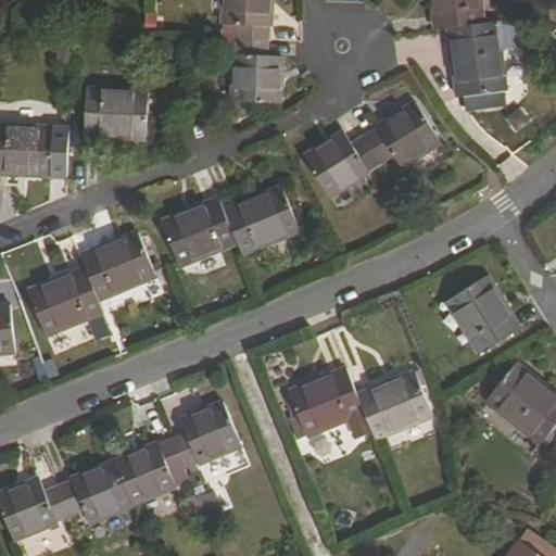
[(273,28),(274,0),(224,0),(223,26),(240,27),(240,41),(268,42),(269,28),(273,28)]
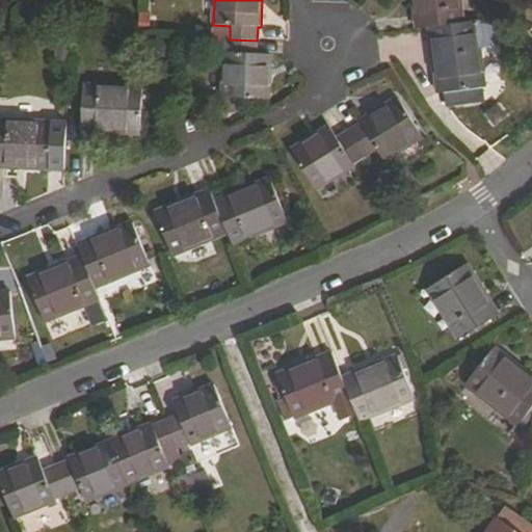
[(430,27),(463,23),(459,0),(414,0),(418,29),(430,27)]
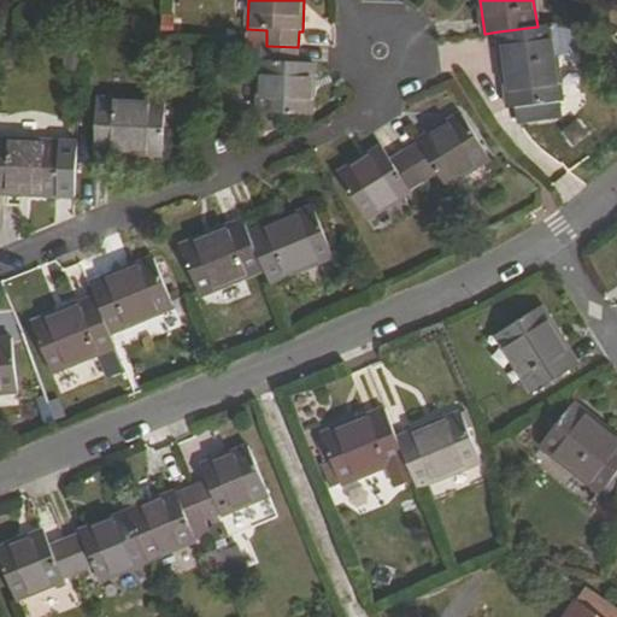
[(538,27),(499,31),(510,110),(519,109),(521,124),(551,119),(548,105),(562,104),(551,25),(538,27)]
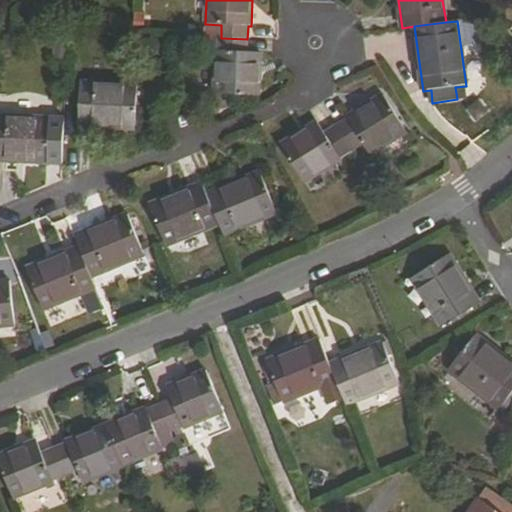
[(247,54),(247,39),(221,38),(220,52),(215,52),(214,94),(259,96),(261,54),(247,54)]
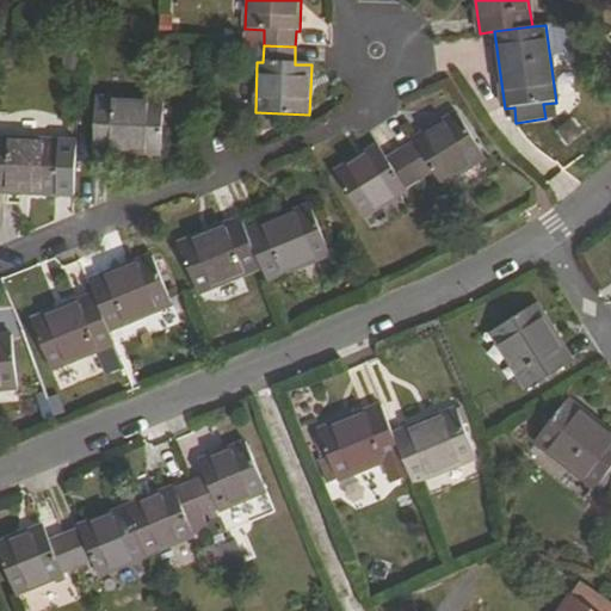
[(78,71),(78,47),(66,47),(65,69),(78,71)]
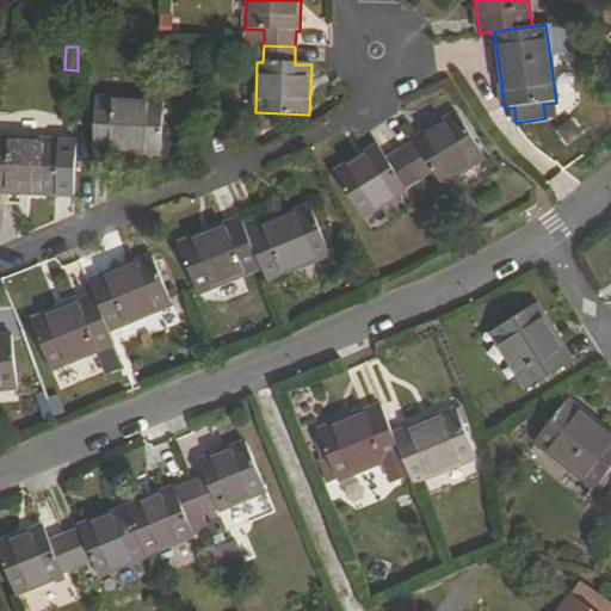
[(17,55),(1,55),(0,66),(17,67),(17,55)]
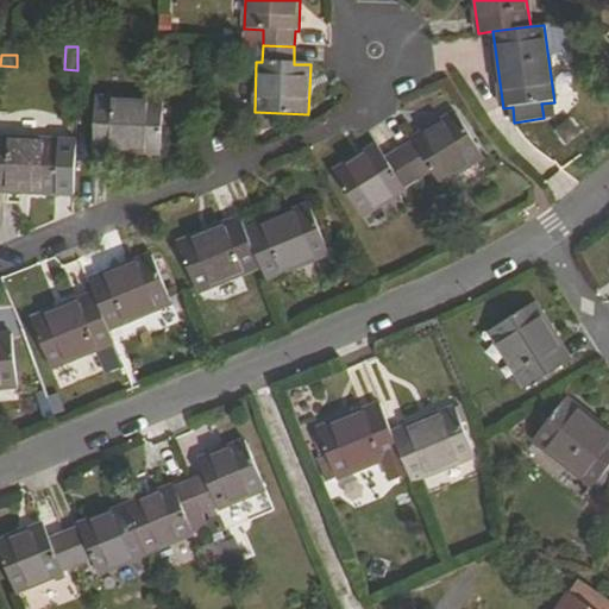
[(163,102),(99,99),(95,151),(161,155),(163,102)]
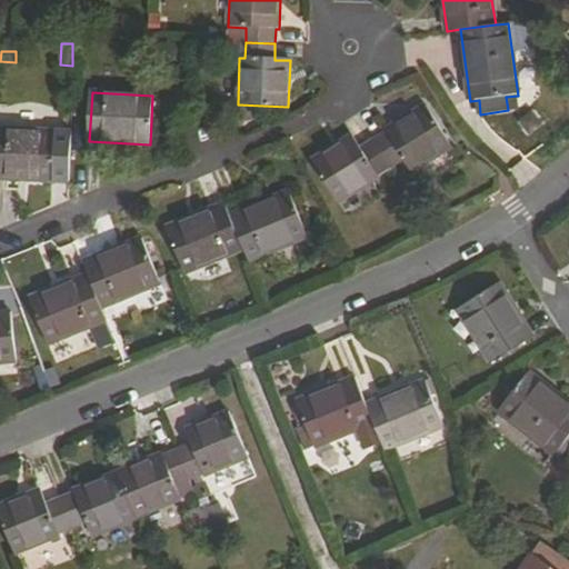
[(508,110),(520,109),(518,96),(506,97),(508,110)]
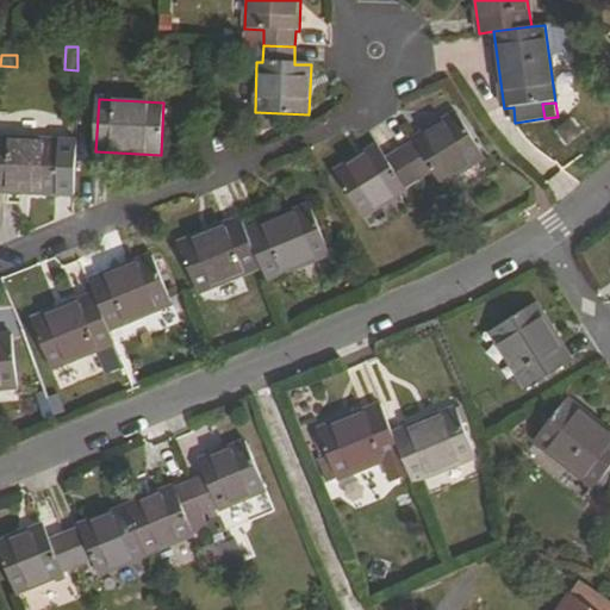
[(400,151),(419,181),(434,173),(443,186),(485,160),(456,116),(414,142),(415,143),(400,151)]
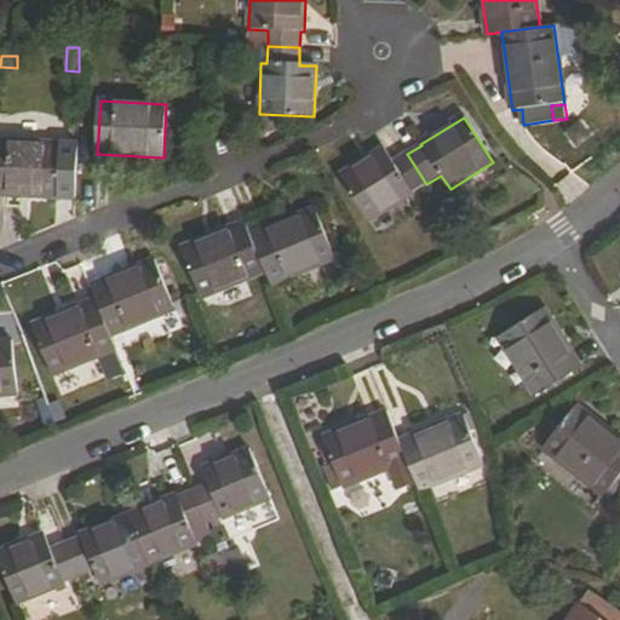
[(59,145),(0,142),(0,195),(57,199),(57,201),(75,201),(78,144),(59,143),(59,145)]
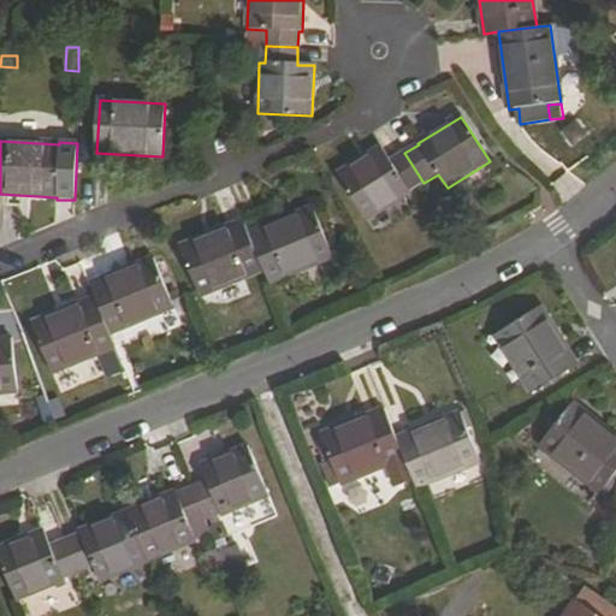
[(409,191),(424,183),(404,153),(391,161),(381,147),(338,176),(367,221),(412,195),(409,191)]
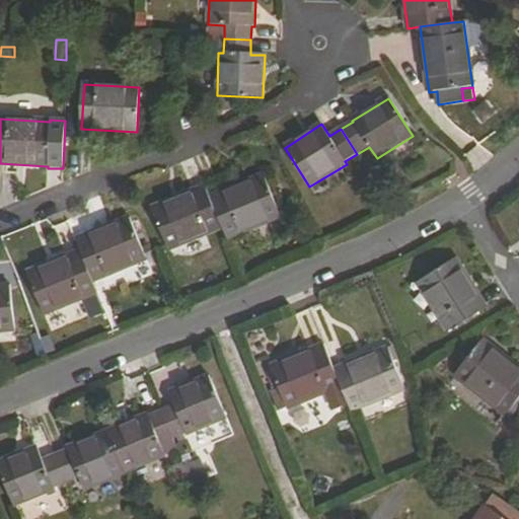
[(264,174),(210,197),(223,228),(228,239),(282,217),(264,174)]
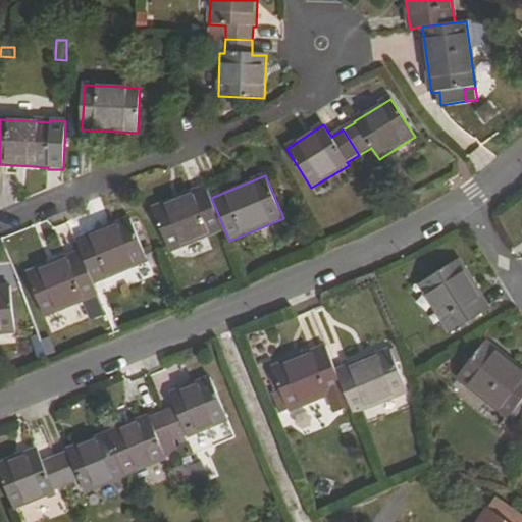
[(171,252),(224,229),(211,198),(207,188),(153,210),(171,252)]
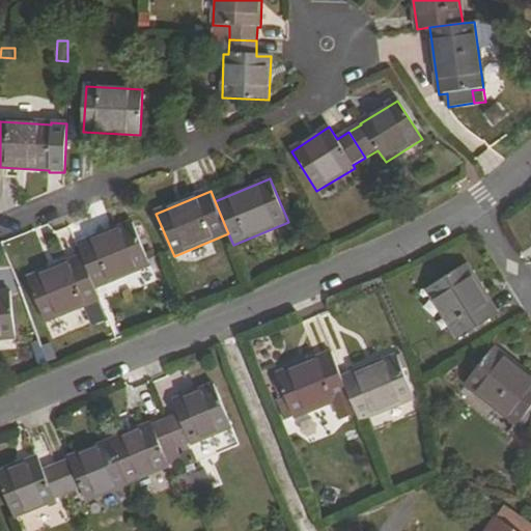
[(81,256),(95,288),(150,266),(133,223),(78,246),(81,256)]
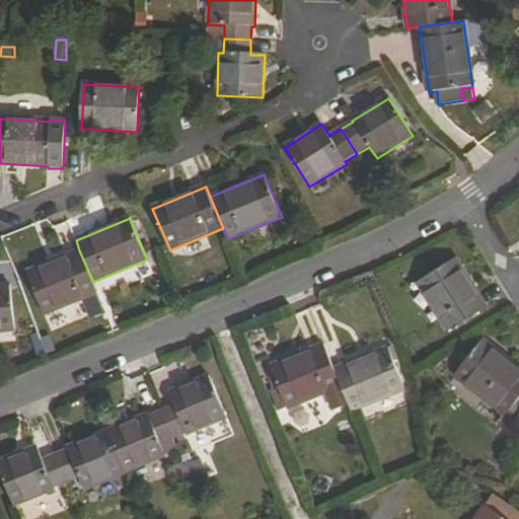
[(97,293),(93,282),(79,250),(27,272),(46,315),(97,293)]
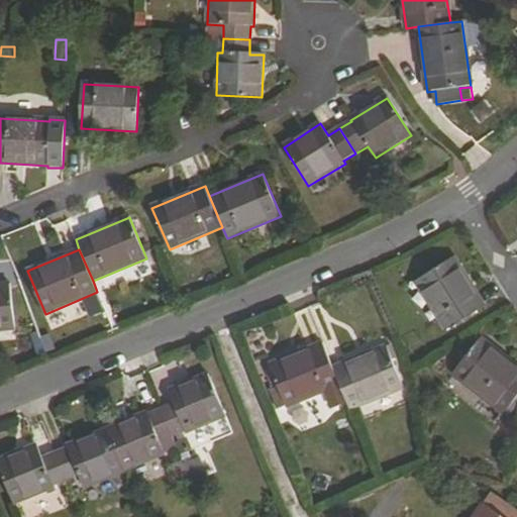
[(485,306),(454,259),(416,283),(447,330),(485,306)]
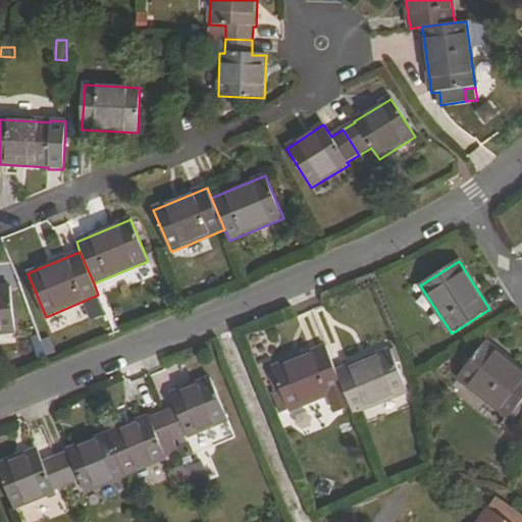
[(0,333),(14,332),(9,288),(0,288),(0,333)]
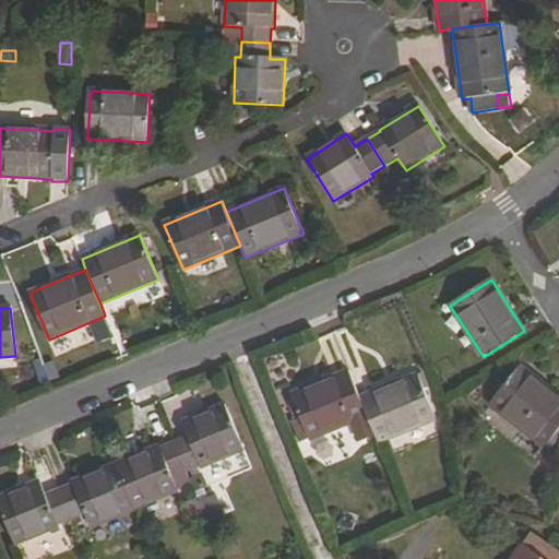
[(558,430),(558,397),(521,367),(491,405),(545,448),(558,430)]
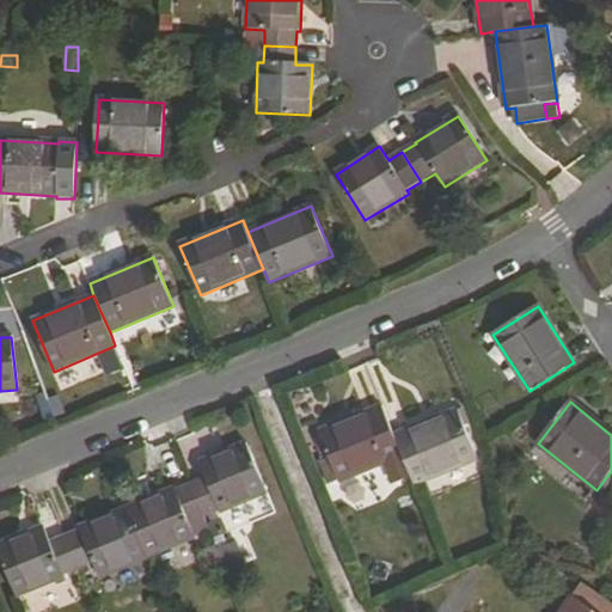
[(403,456),(396,438),(383,408),(320,434),(341,483),(403,456)]
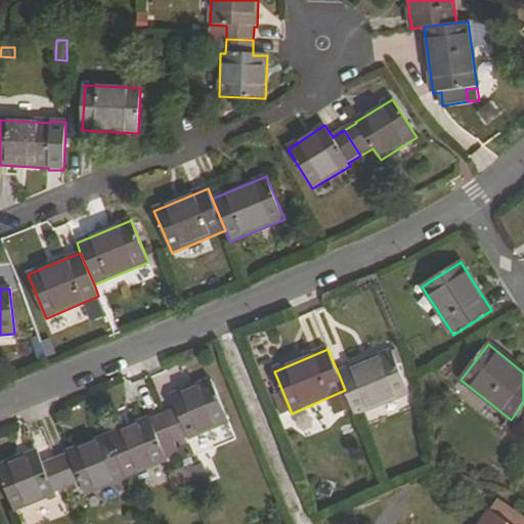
[(408,393),(391,352),(339,375),(345,390),(356,417),(408,393)]
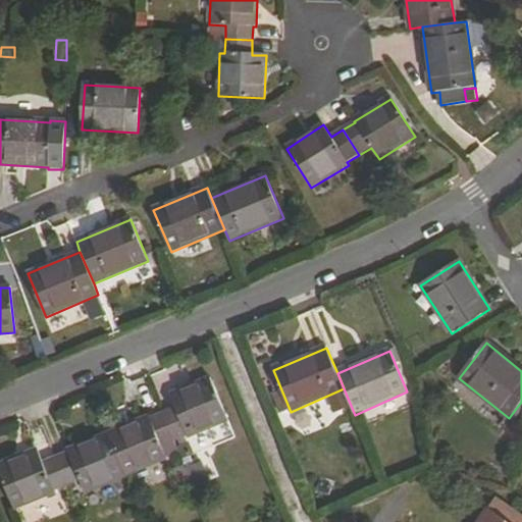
[(162,414),(173,441),(187,435),(188,437),(227,421),(210,379),(169,396),(175,409),(162,414)]
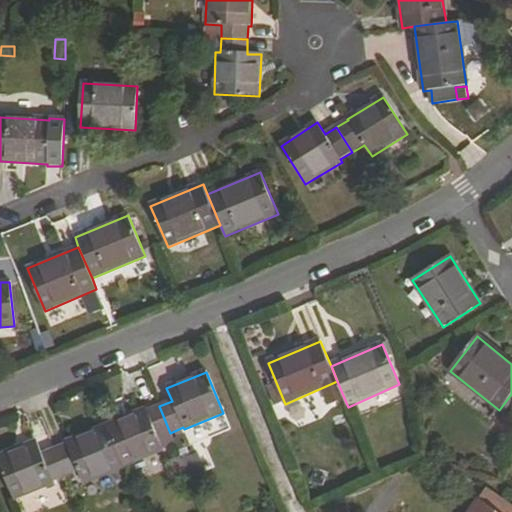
[(162,450),(157,438),(170,433),(159,406),(146,411),(145,409),(105,425),(123,467),(162,450)]
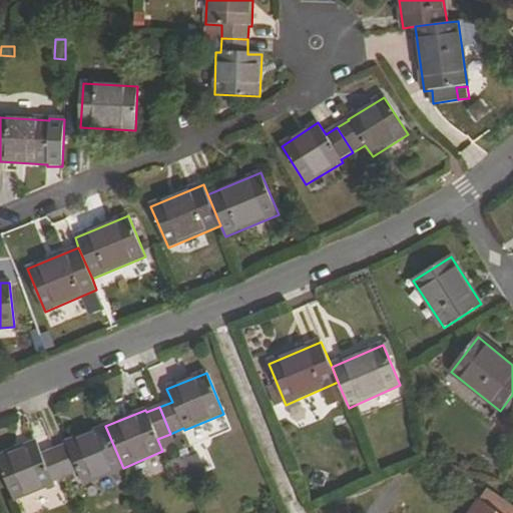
[(78,472),(83,485),(123,468),(105,426),(66,442),(66,445),(53,450),(65,477),(78,472)]
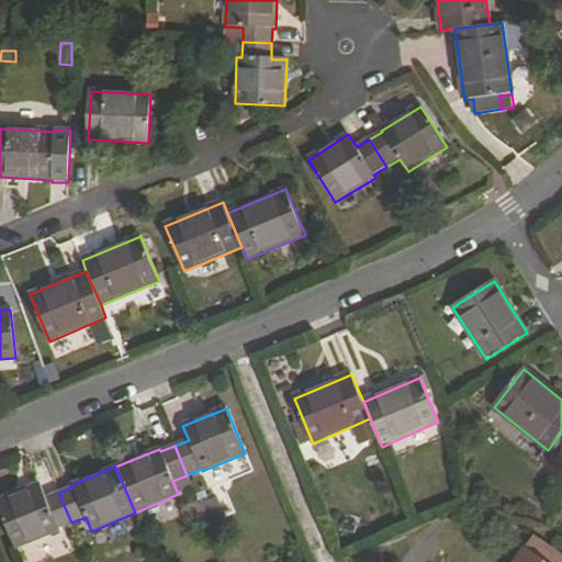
[(56,529),(71,523),(58,493),(45,498),(40,485),(0,501),(0,508),(18,548),(57,531),(56,529)]
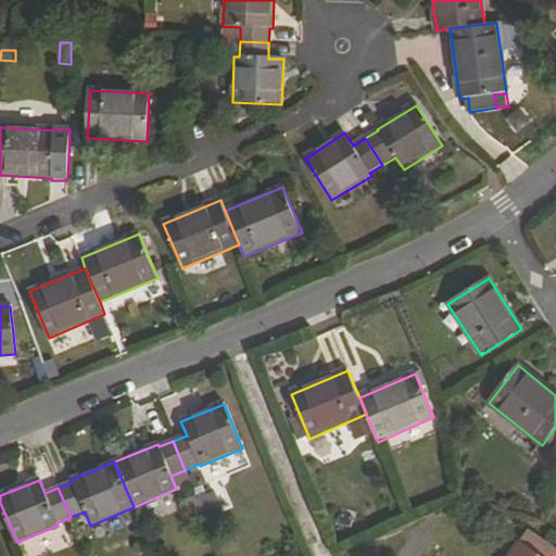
[(179,497),(188,521),(230,507),(223,483),(179,497)]
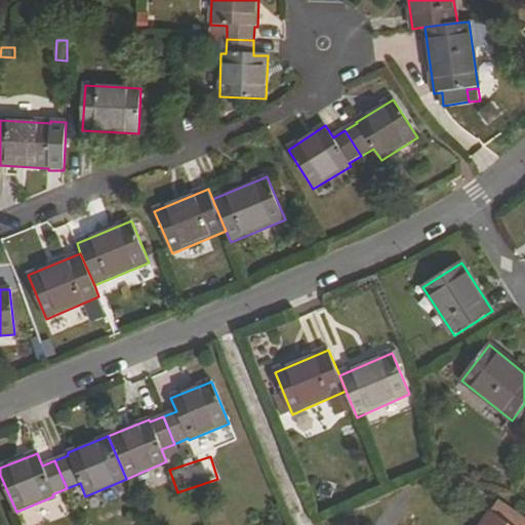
[(507,523),(512,516),(492,503),(487,512),(507,523)]
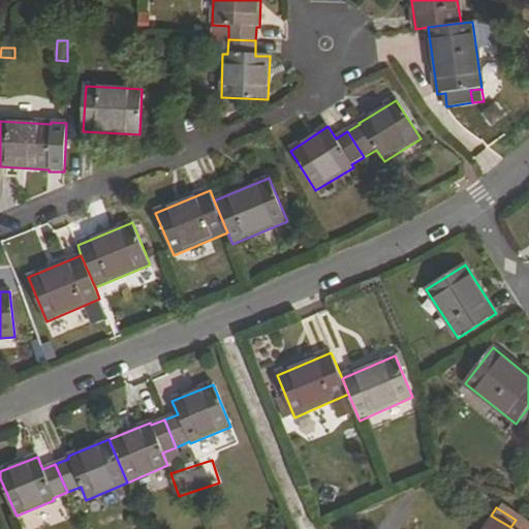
[(528,528),(528,527),(516,520),(510,527),(491,516),(480,528),(528,528)]
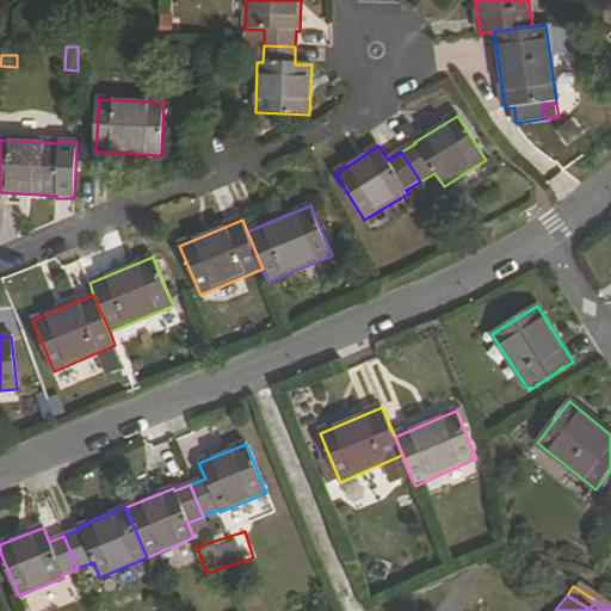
All buildings are outlined.
